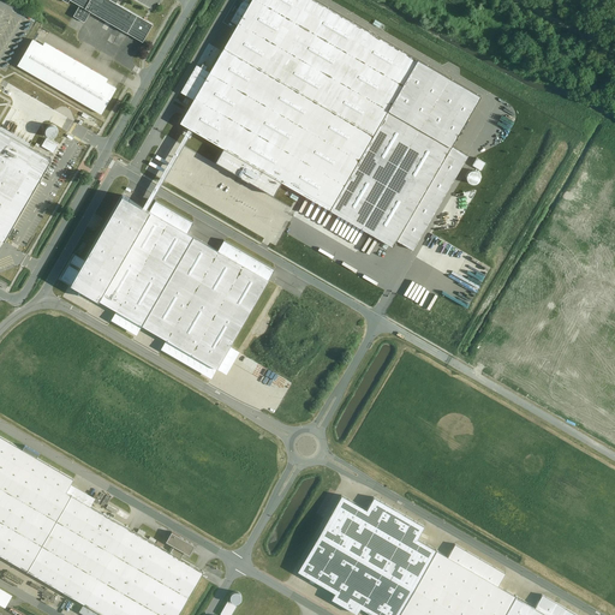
[(90,11),(143,42),(154,23),(117,1),(117,0),(64,0),(67,3),(69,0),(73,0),(79,4),(72,13),(84,21),(90,11)]
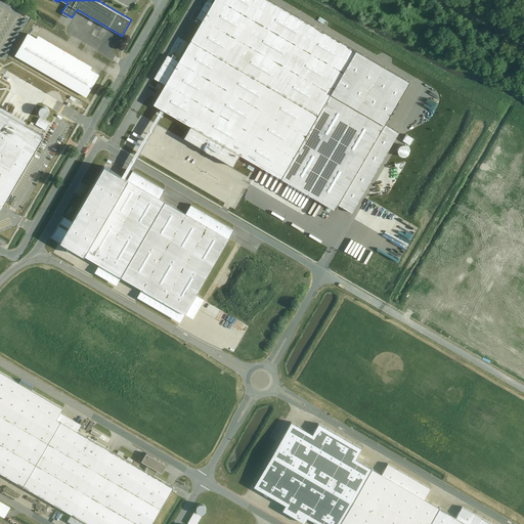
[(356,54),(358,50),(271,0),(213,0),(213,2),(209,0),(207,0),(197,17),(202,20),(178,60),(168,54),(155,78),(165,84),(154,103),(191,125),(184,137),(233,166),(242,154),(285,178),(334,93),(356,54)]
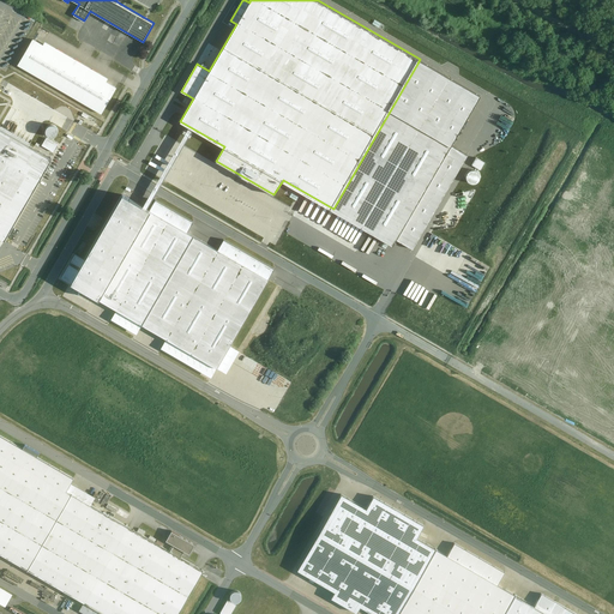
[(31,36),(16,62),(101,112),(116,85),(106,79),(107,77),(43,40),(42,42),(31,36)]
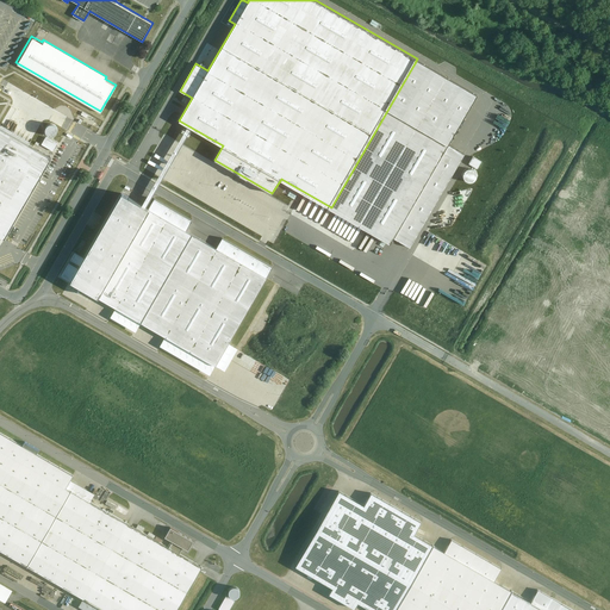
[(474,97),(415,63),(388,109),(447,143),(474,97)]
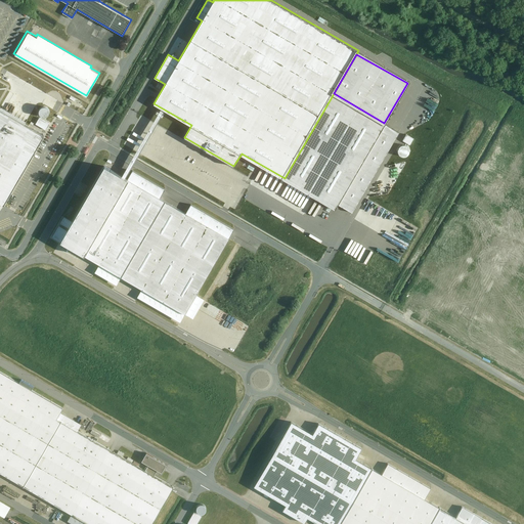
[(384,123),(334,93),(285,178),(338,209),(339,206),(386,125),(387,124),(384,123)]
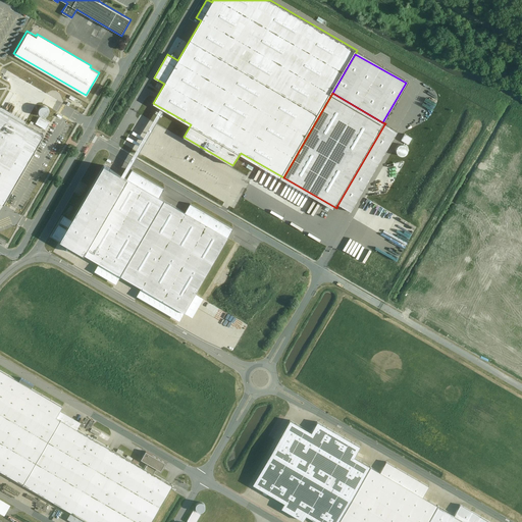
[(44,117),(48,114),(49,110),(47,107),(42,106),(39,109),(39,114),(41,116),(44,117)]
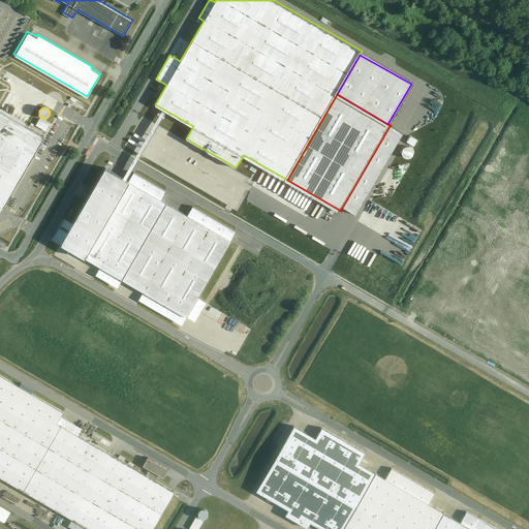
[(0,111),(0,206),(3,208),(44,136),(0,111)]
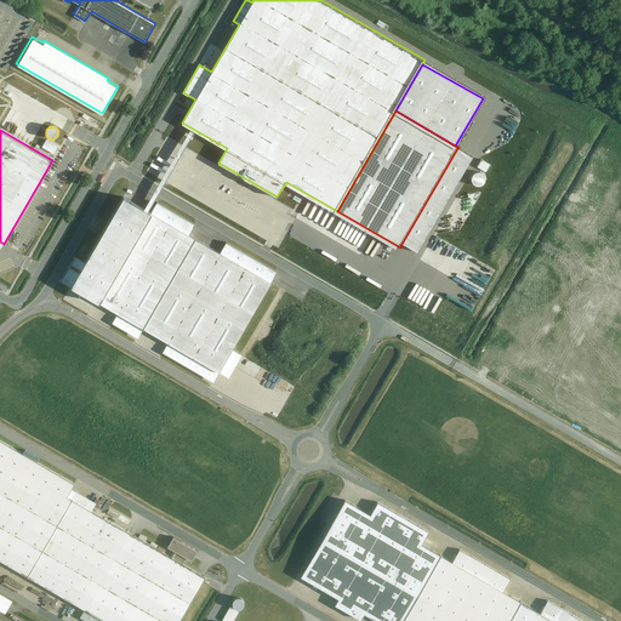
[(58,147),(46,140),(43,147),(55,154),(58,147)]
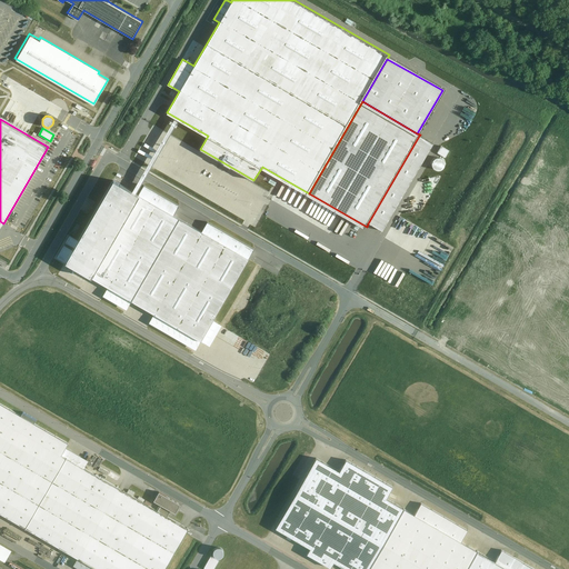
[(431,143),(419,136),(368,223),(381,231),(431,143)]
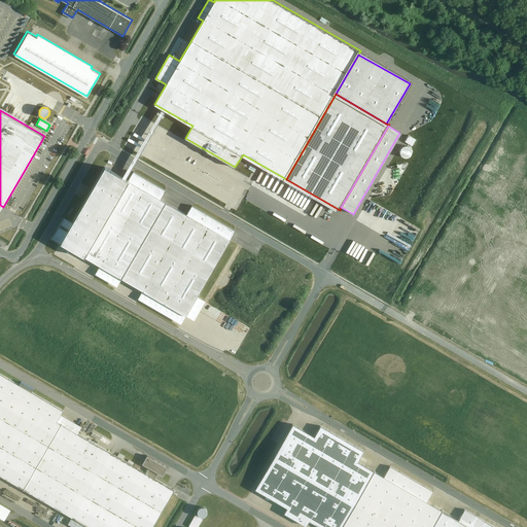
[(104,168),(60,244),(100,268),(95,276),(116,288),(121,280),(143,291),(138,301),(181,325),(186,317),(195,321),(205,303),(197,297),(235,232),(191,207),(186,216),(161,201),(166,191),(134,173),(128,182),(104,168)]
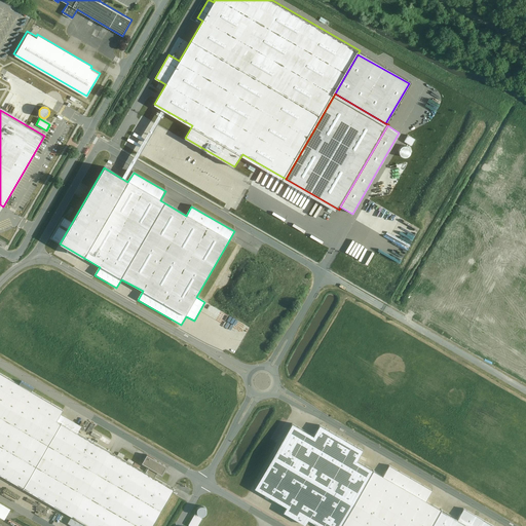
[(61,408),(0,372),(0,473),(22,485),(59,421),(76,431),(80,424),(59,412),(61,408)]
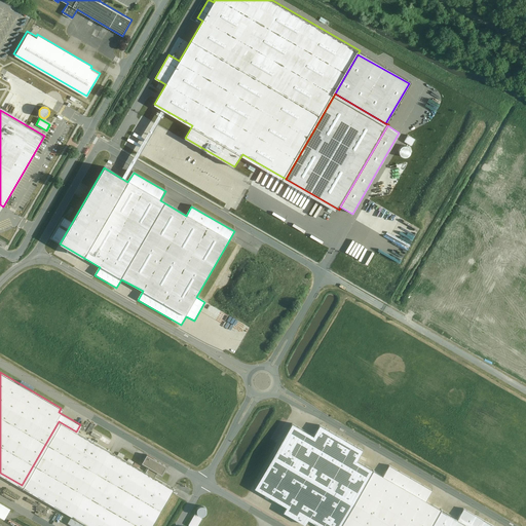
[(76,431),(59,421),(22,485),(72,514),(108,450),(76,431)]
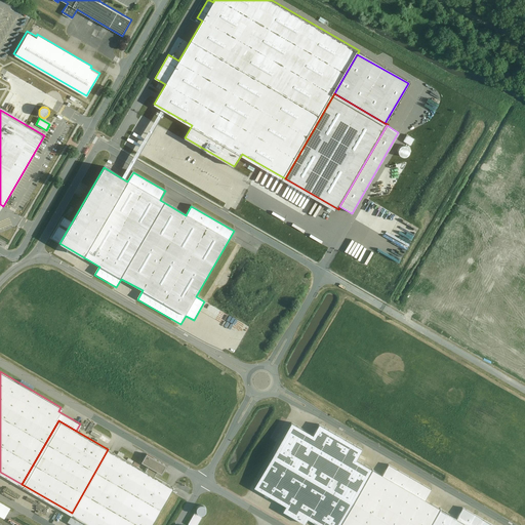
[(314,434),(291,420),(253,485),(286,503),(282,511),(304,523),(308,516),(322,524),(336,524),(370,467),(356,458),(354,457),(360,447),(320,423),(314,434)]
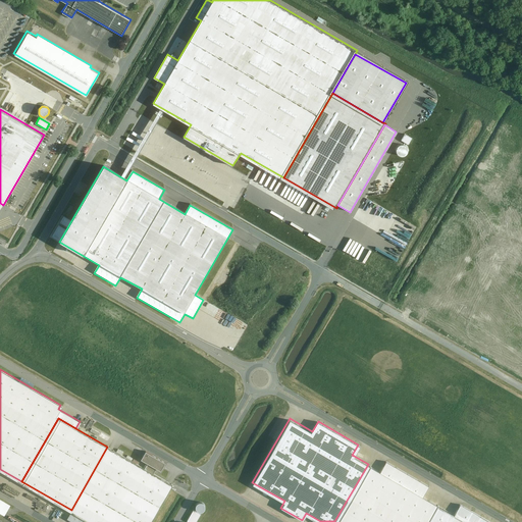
[(143,467),(107,447),(71,510),(92,521),(149,521),(172,484),(152,473),(156,466),(160,469),(165,461),(146,450),(142,458),(147,461),(143,467)]
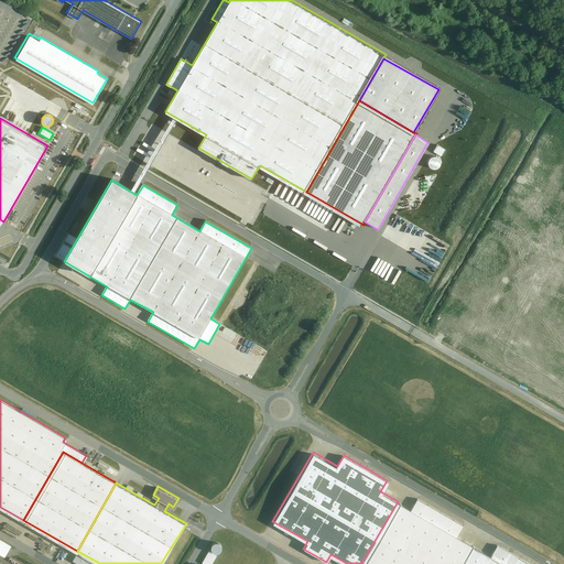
[(411,509),(398,501),(361,563),(463,563),(474,545),(456,535),(463,524),(418,498),(411,509)]
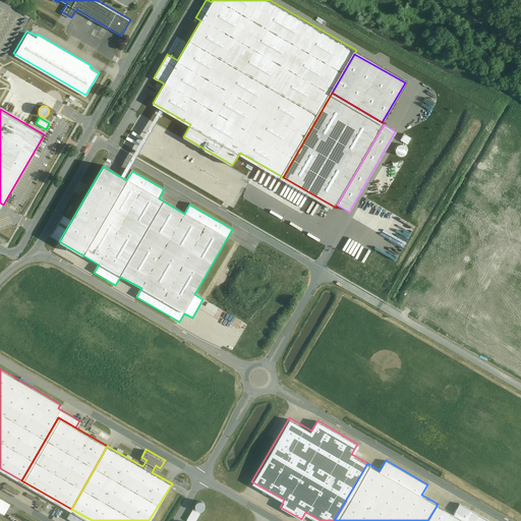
[(10,504),(0,497),(0,510),(4,514),(10,504)]
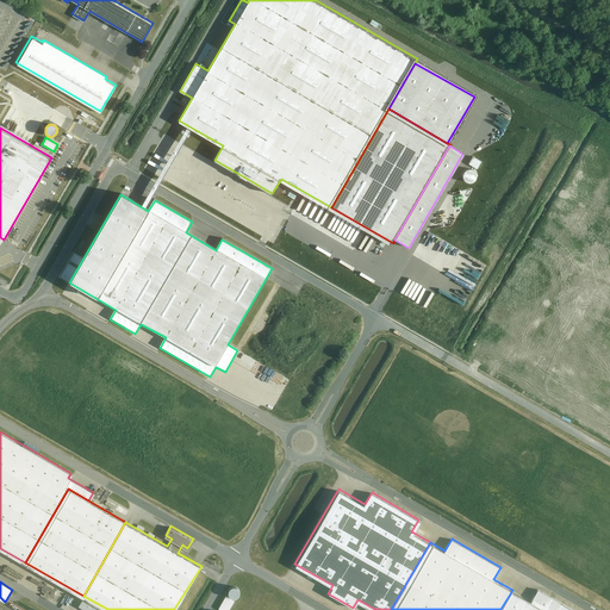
[(512,590),(500,609),(573,609),(537,590),(531,601),(512,590)]
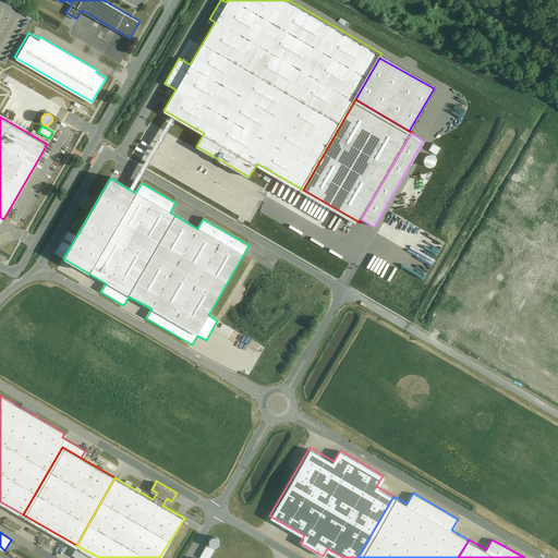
[(207,545),(201,557),(202,557),(209,557),(215,550),(207,545)]
